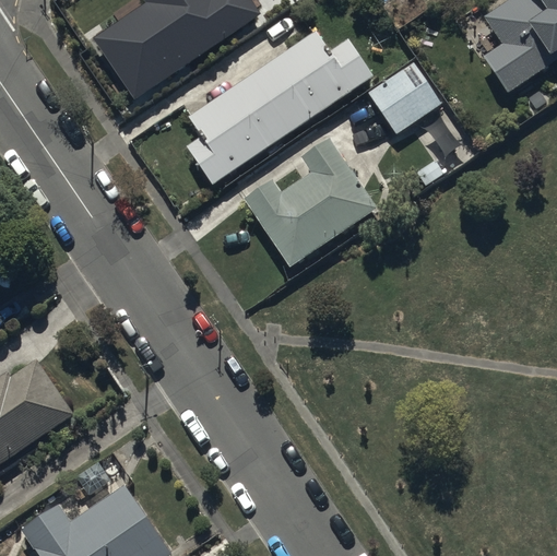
[(95,38),(135,98),(262,14),(252,0),(145,0),(147,2),(95,38)]
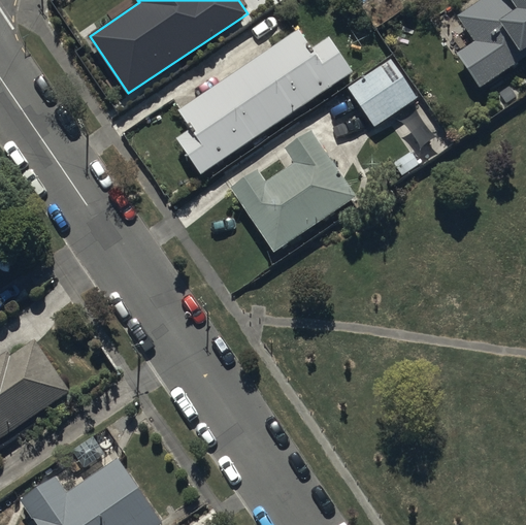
[(473,0),(455,12),(471,37),(453,50),(477,84),(525,50),(525,0),(473,0)]
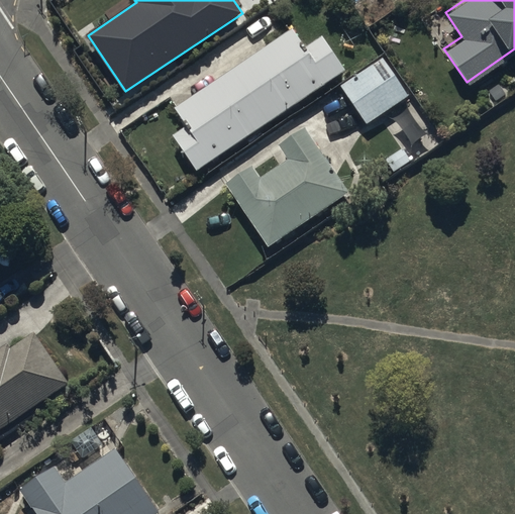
[(293,29),(175,106),(188,126),(175,134),(197,168),(345,71),(322,34),(304,46),(293,29)]
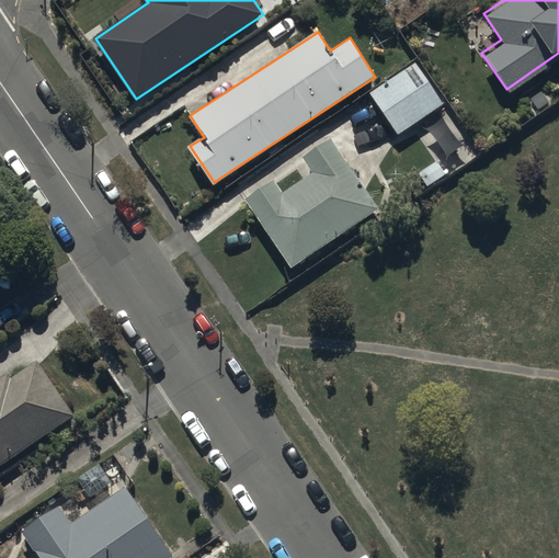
[(413,61),(368,92),(398,135),(443,103),(413,61)]
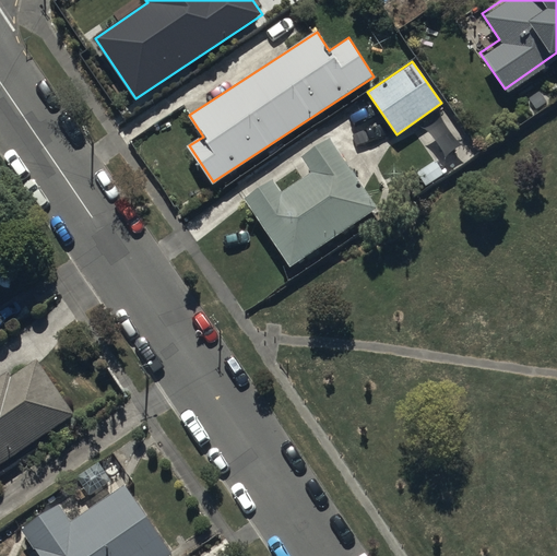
[(243,199),(289,268),(378,209),(331,138),(304,156),(313,172),(283,192),(273,178),(243,199)]
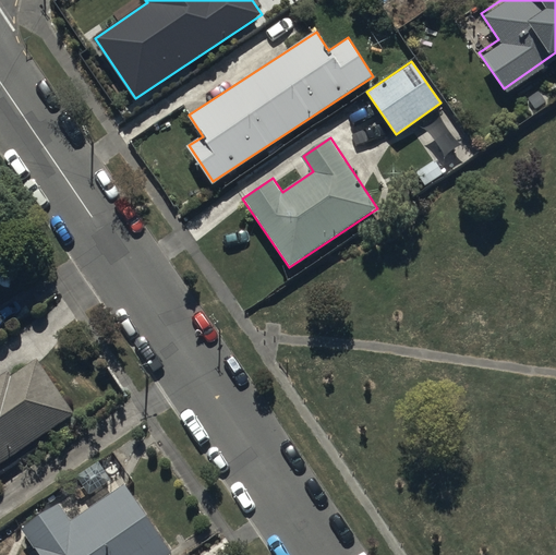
[(0,462),(74,411),(38,359),(12,376),(9,371),(0,376),(0,462)]
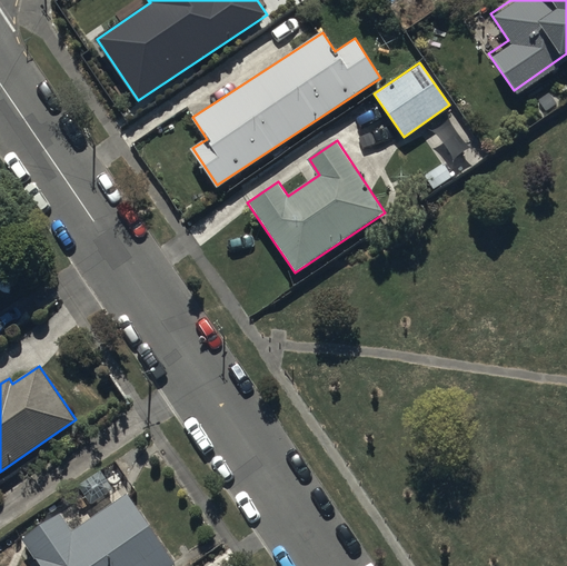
[(58,512),(21,538),(40,565),(173,565),(176,565),(126,494),(72,532),(58,512)]
